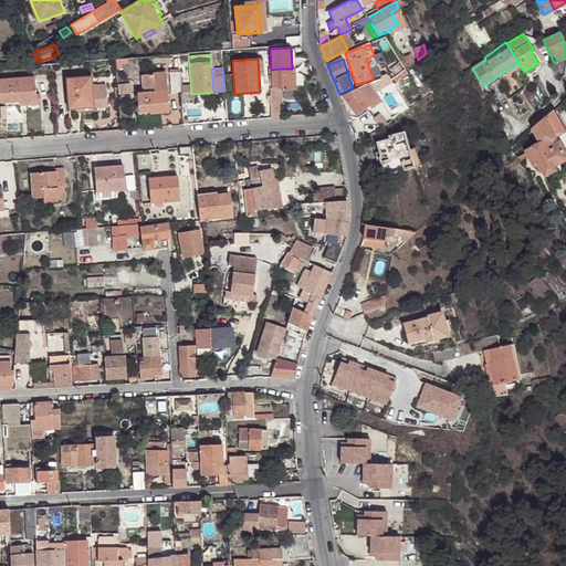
[(272,87),(281,87),(281,75),(281,69),(271,70),(272,87)]
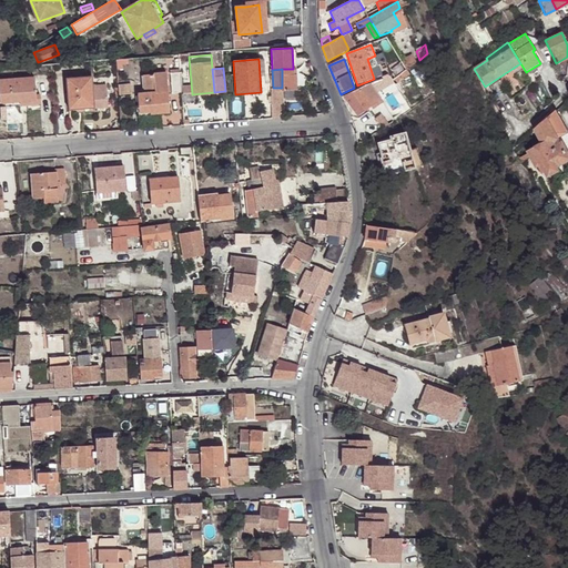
[(181,72),(170,73),(172,93),(182,93),(181,72)]
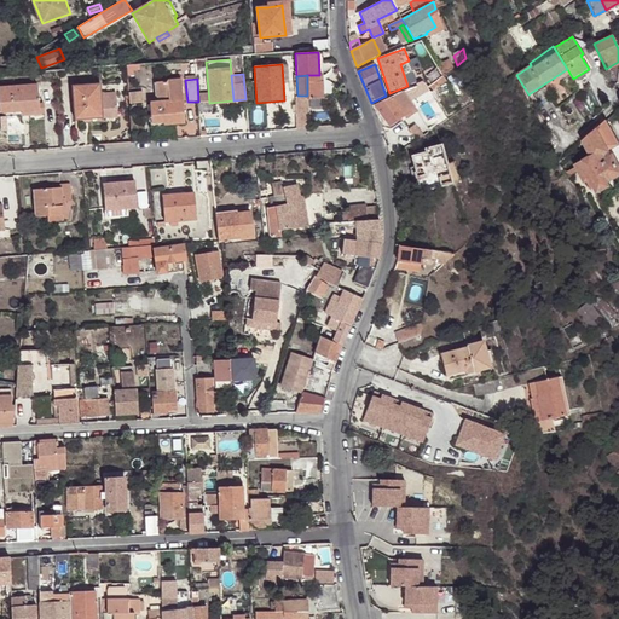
[(150,103),(151,121),(163,120),(165,125),(185,122),(183,81),(165,82),(166,102),(150,103)]
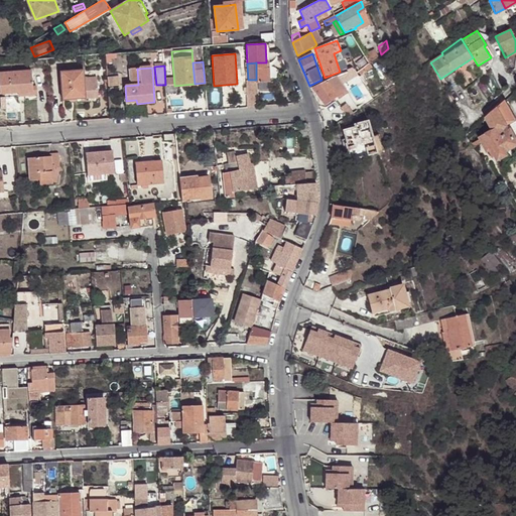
[(256,69),(256,80),(256,82),(269,81),(269,69),(256,69)]
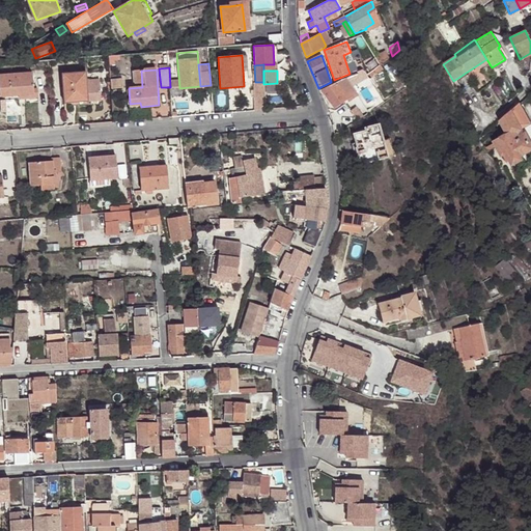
[(32,72),(0,74),(0,93),(0,96),(19,95),(33,94),(33,88),(32,72)]
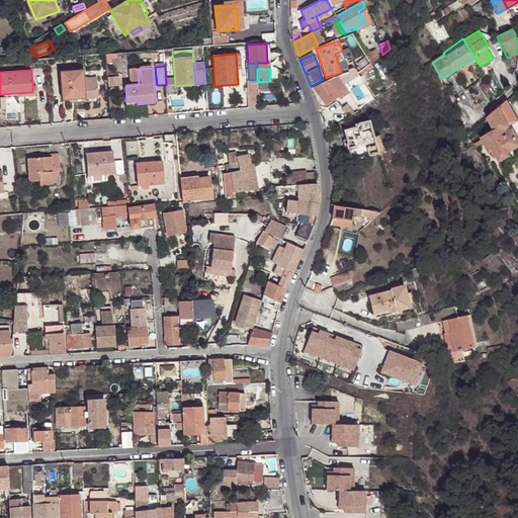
[(62,101),(72,100),(71,96),(85,96),(84,78),(83,71),(60,72),(62,101)]
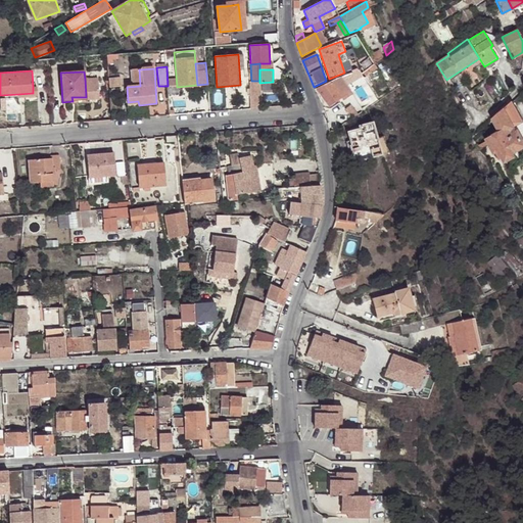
[(325,101),(346,85),(340,77),(335,79),(341,88),(325,100),(325,101)]
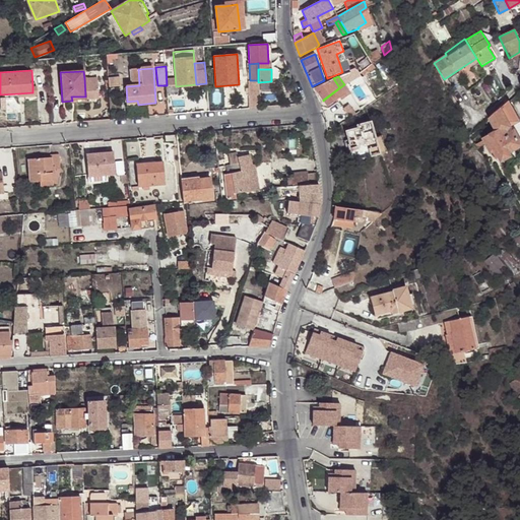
[(99,99),(96,77),(84,78),(85,96),(85,100),(99,99)]
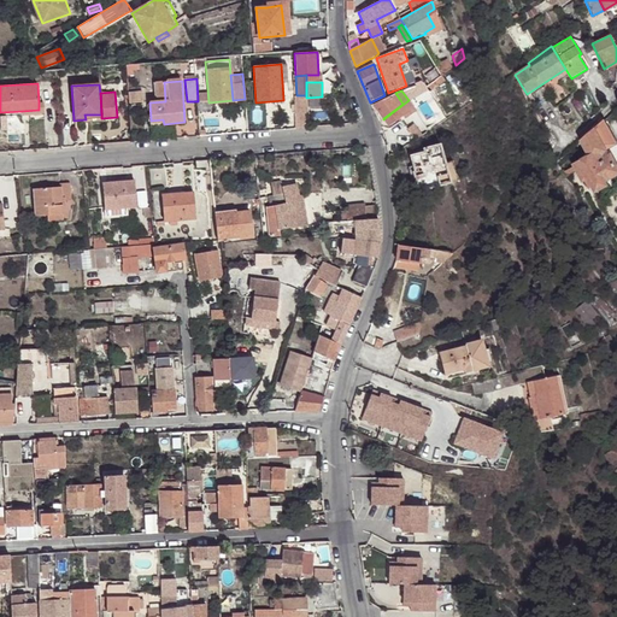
[(129,92),(129,103),(144,103),(142,92),(129,92)]
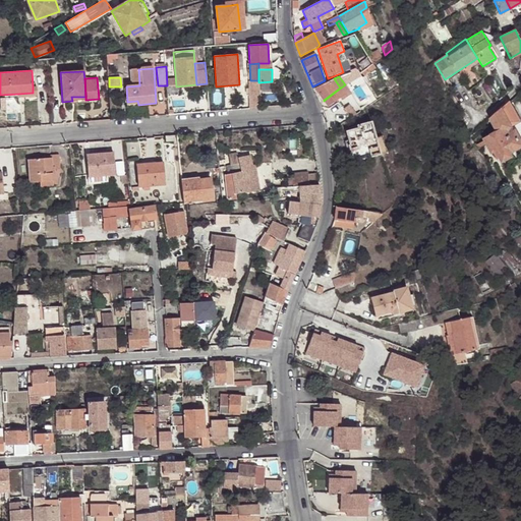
[(334,78),(314,89),(323,100),(324,100),(340,88),(334,78)]
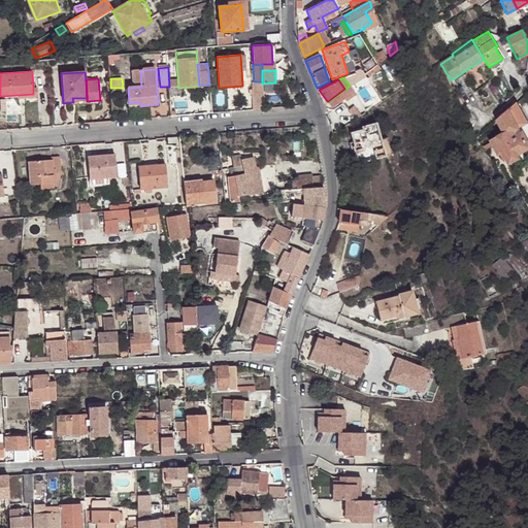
[(253,98),(253,109),(263,109),(262,98),(260,98),(260,83),(252,83),(253,98)]
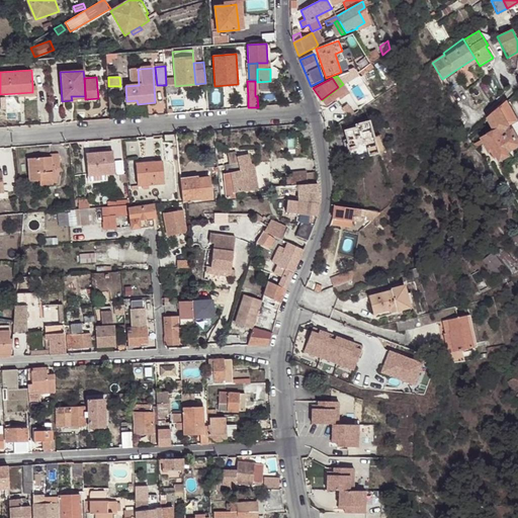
[(322,100),(326,105),(338,97),(340,99),(349,92),(343,84),(322,100)]
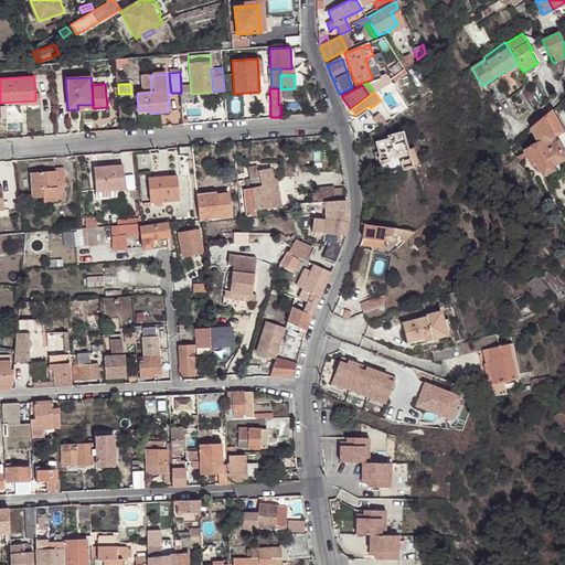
[(41,104),(40,93),(35,94),(35,100),(20,102),(20,105),(41,104)]
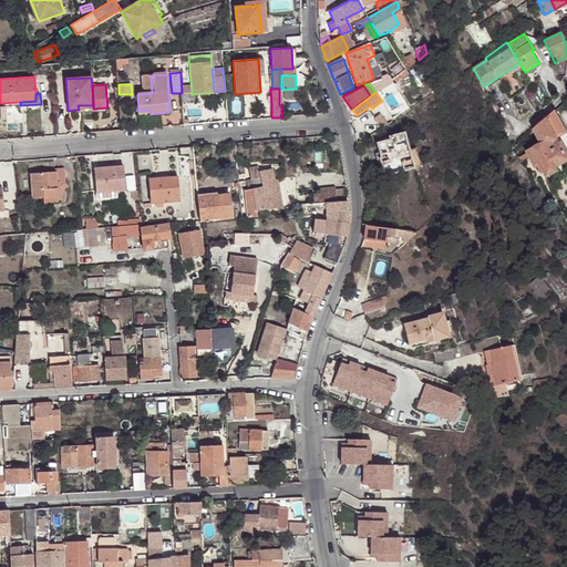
[(566,158),(566,131),(556,111),(534,130),(542,145),(517,158),(519,163),(531,156),(540,173),(545,171),(547,175),(555,171),(553,166),(566,158)]
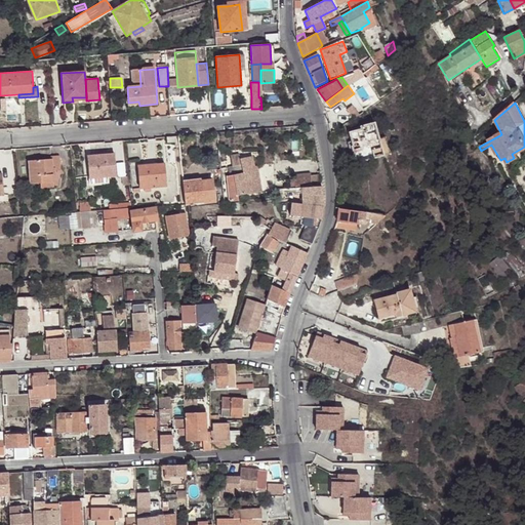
[(351,110),(337,118),(342,126),(356,118),(351,110)]
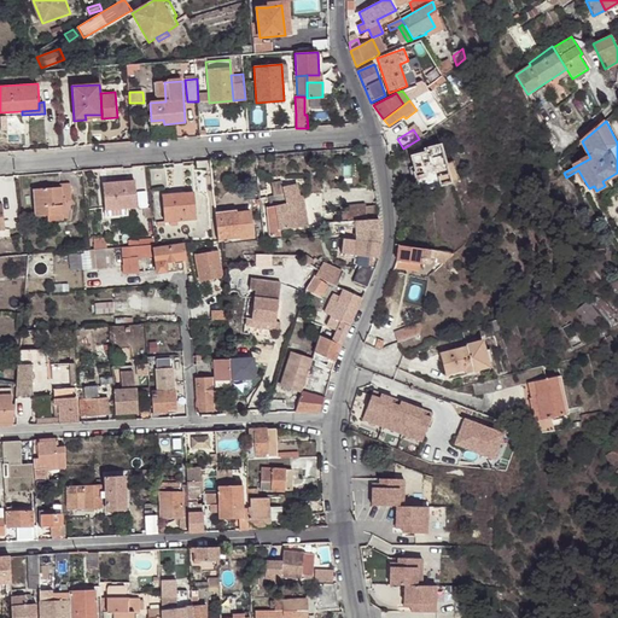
[(449,175),(445,164),(441,145),(424,149),(424,152),(410,156),(414,172),(413,172),(419,192),(441,186),(438,178),(449,175)]
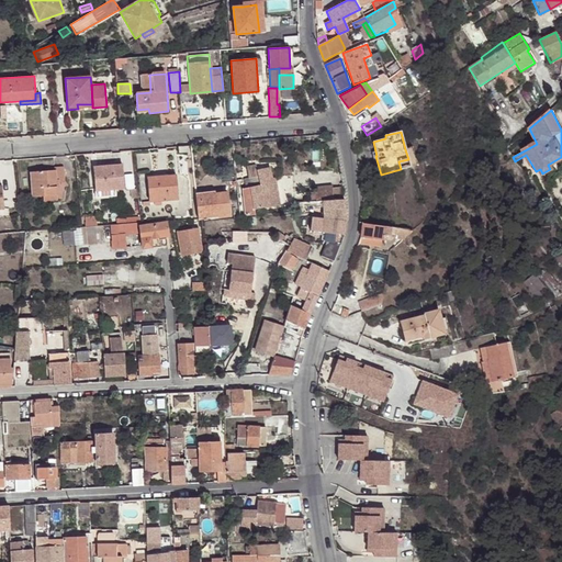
[(334,134),(325,135),(328,149),(336,148),(334,134)]
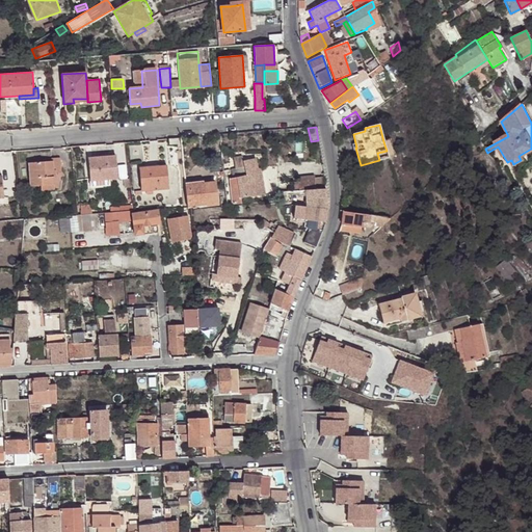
[(395,156),(390,139),(383,141),(387,151),(389,158),(395,156)]
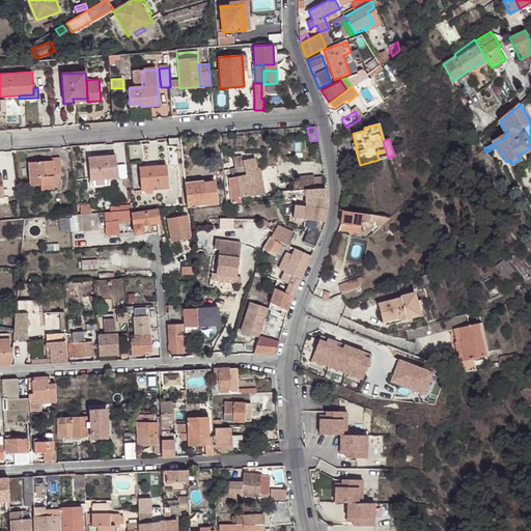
[(379,160),(388,158),(386,150),(376,152),(379,160)]
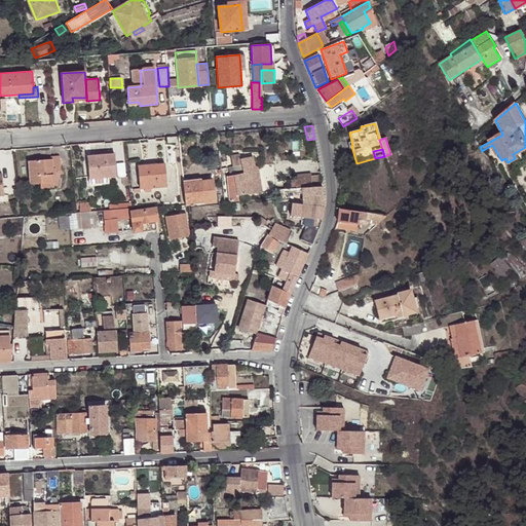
[(86,155),(88,176),(106,175),(106,177),(115,176),(113,153),(86,155)]
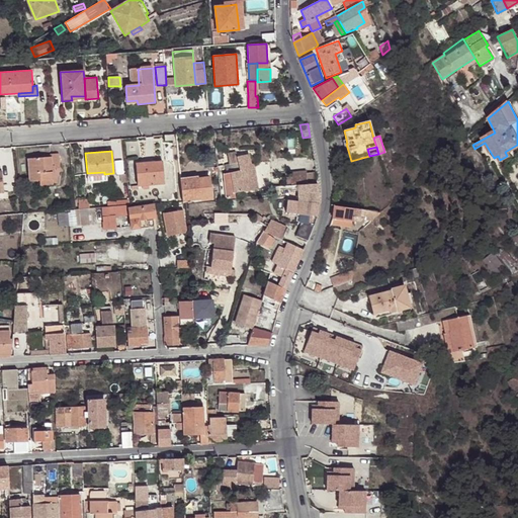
[(26,158),(28,181),(52,180),(52,169),(59,169),(58,153),(51,154),(51,156),(26,158)]
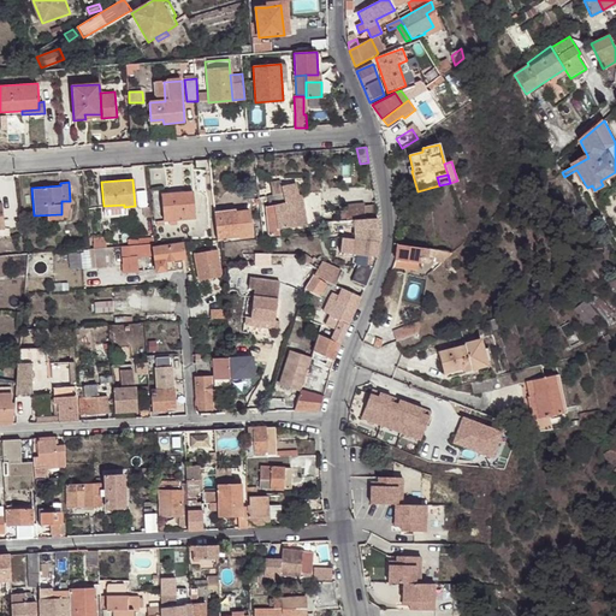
[(285,202),(292,201),(295,201),(296,200),(297,199),(298,197),(298,196),(298,195),(296,184),(282,188),(280,182),(272,183),(272,196),(268,196),(271,207),(267,207),(272,236),(280,235),(279,230),(290,227),(288,215),(285,202)]
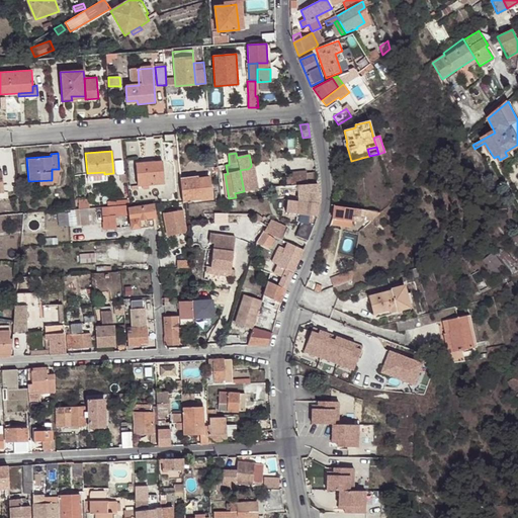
[(136,166),(138,186),(164,184),(163,162),(153,163),(153,165),(136,166)]
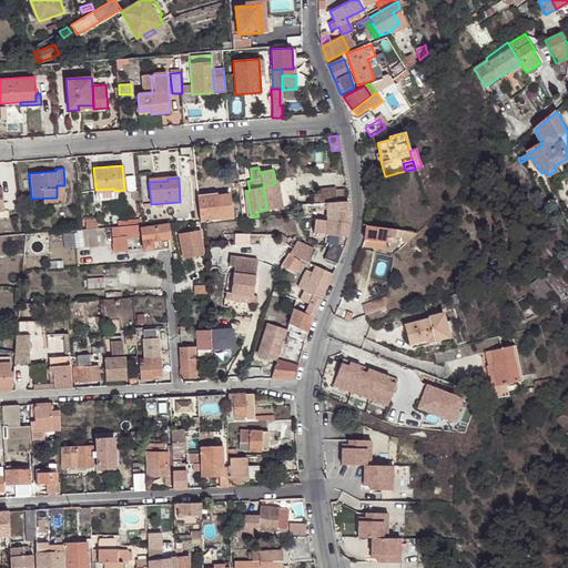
[(267,210),(284,206),(279,180),(275,180),(275,181),(275,182),(274,183),(273,184),(272,185),(270,185),(263,186),(265,199),(267,210)]
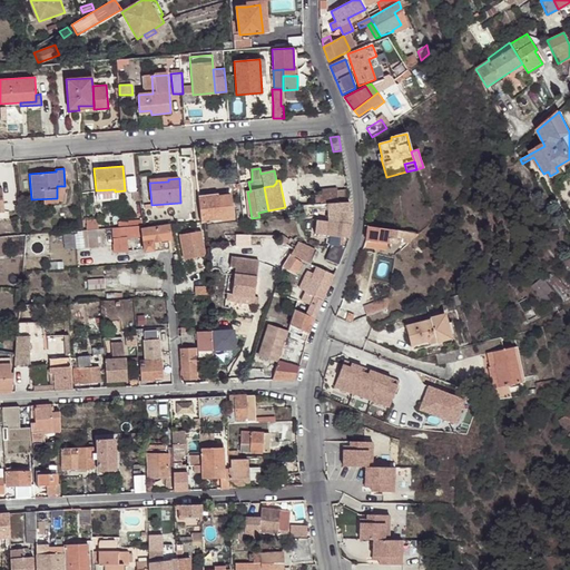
[(347,188),(338,189),(340,204),(349,203),(347,188)]
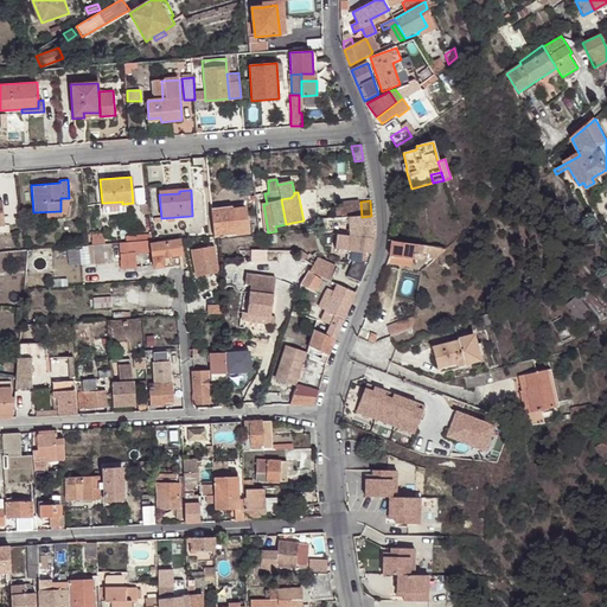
[(102,203),(102,212),(123,211),(122,204),(122,202),(102,203)]
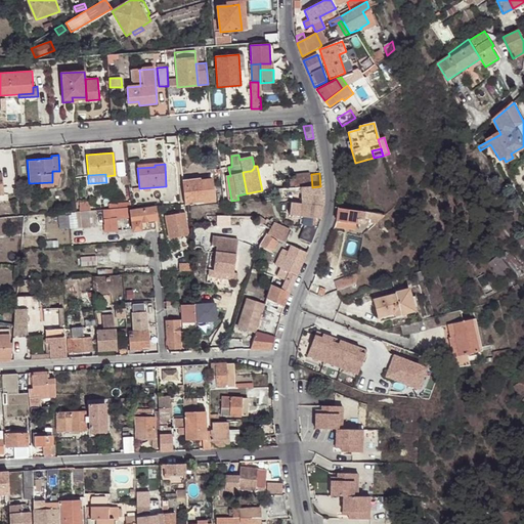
[(298,188),(312,187),(311,174),(295,176),(296,188),(298,188)]
